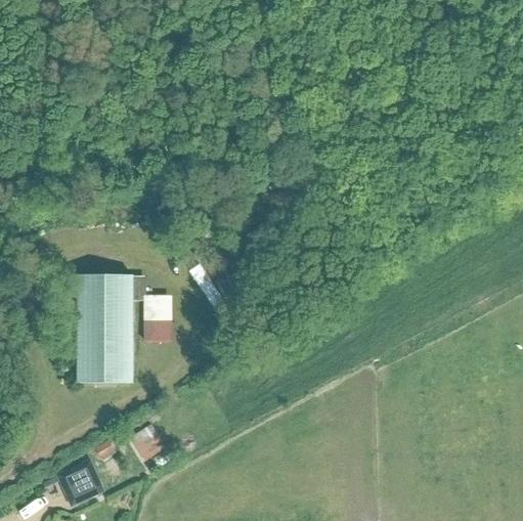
[(226,243),(202,261),(235,306),(260,289),(226,243)]
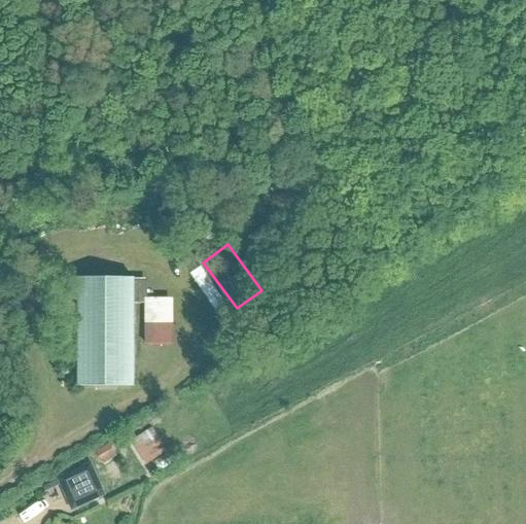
[(76,276),(76,386),(134,386),(134,276),(76,276)]
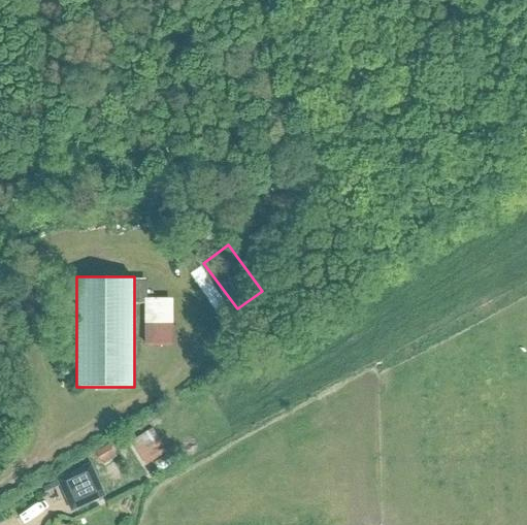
[(166,450),(152,426),(130,439),(144,463),(166,450)]
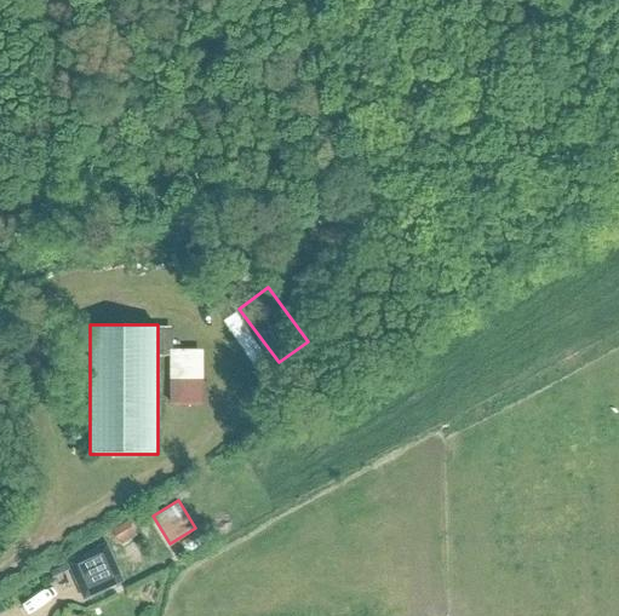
[(127,519),(112,529),(120,543),(136,534),(127,519)]
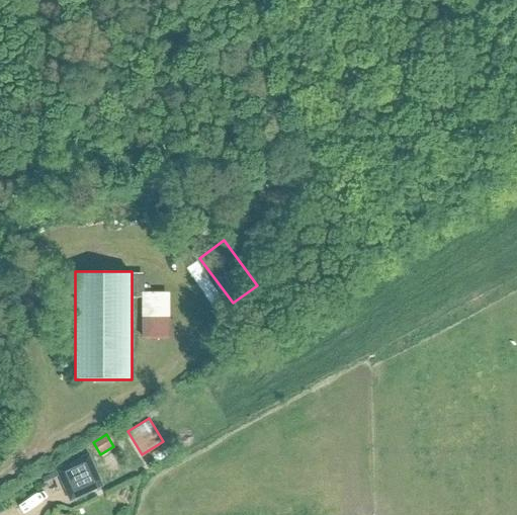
[(54,468),(69,500),(102,484),(87,452),(54,468)]
